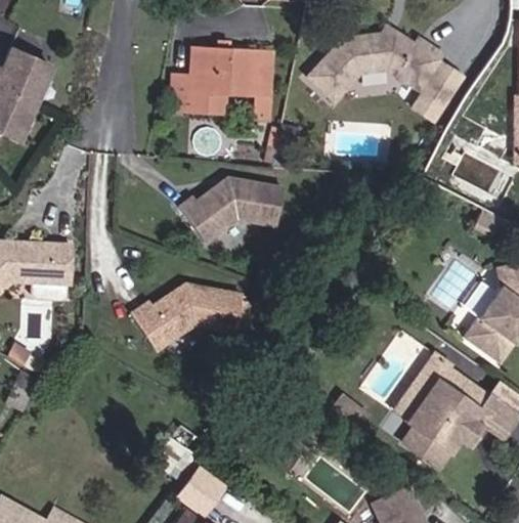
[(389,38),(392,32),(386,26),(380,32),(380,37),(389,38)]
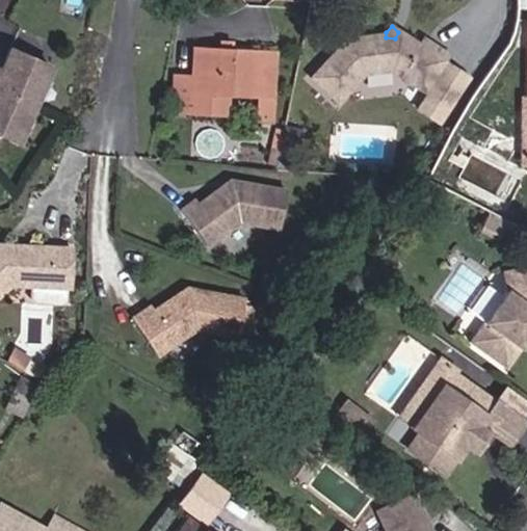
[(438,57),(442,51),(416,35),(413,41),(398,32),(395,38),(386,37),(386,32),(347,32),(311,71),(339,97),(366,69),(386,68),(421,89),(413,104),(436,117),(449,95),(424,80),(438,57)]
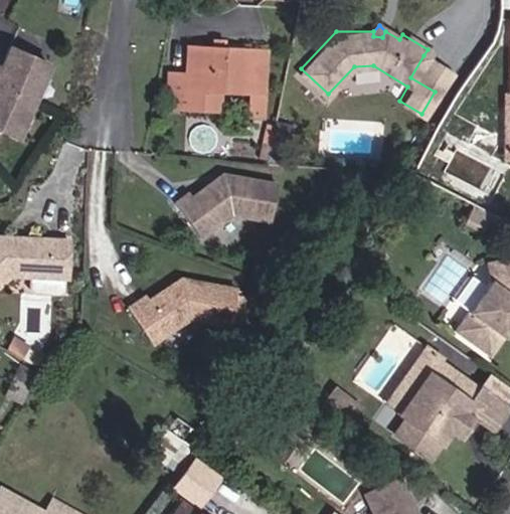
[(0,128),(23,139),(56,65),(17,47),(7,69),(0,66),(0,128)]
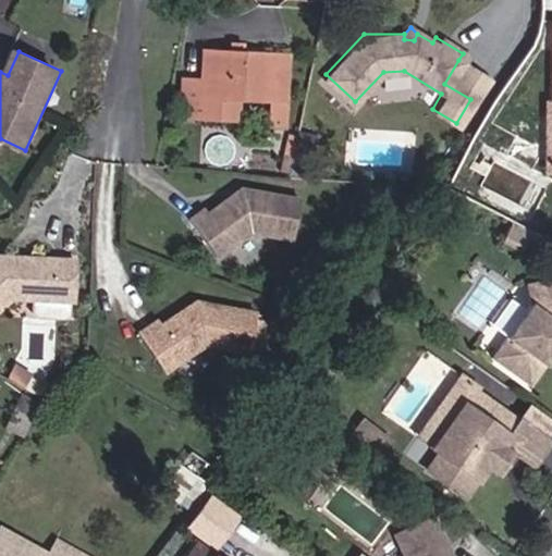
[(236,97),(273,100),(276,57),(241,54),(231,53),(203,51),(200,78),(182,77),(180,114),(234,118),(236,97)]
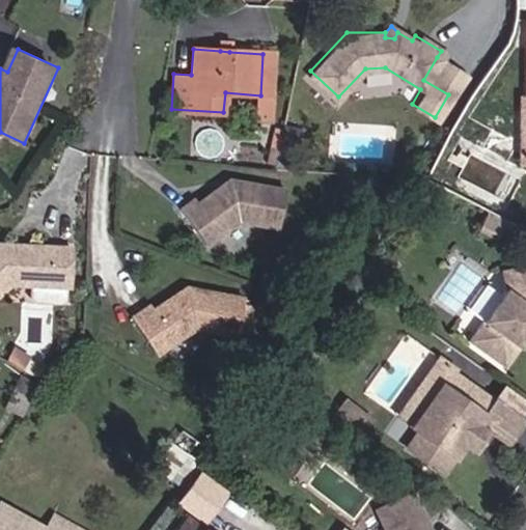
[(260,95),(274,96),(276,54),(263,54),(260,95)]
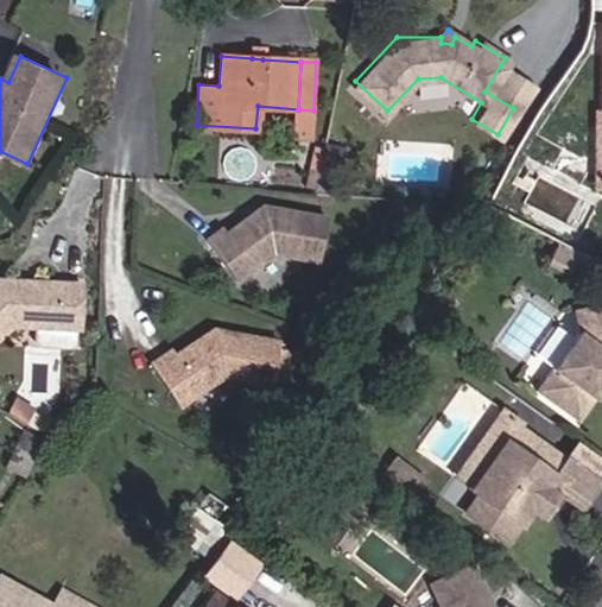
[(485,92),(513,108),(528,82),(500,65),(485,92)]
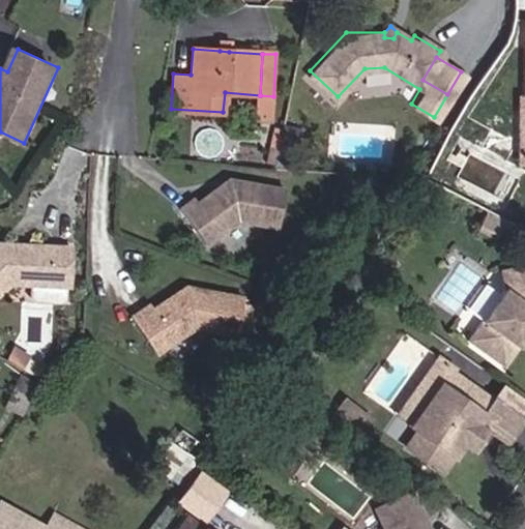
[(198,201),(194,196),(179,208),(208,246),(239,222),(282,230),(286,187),(229,178),(198,201)]
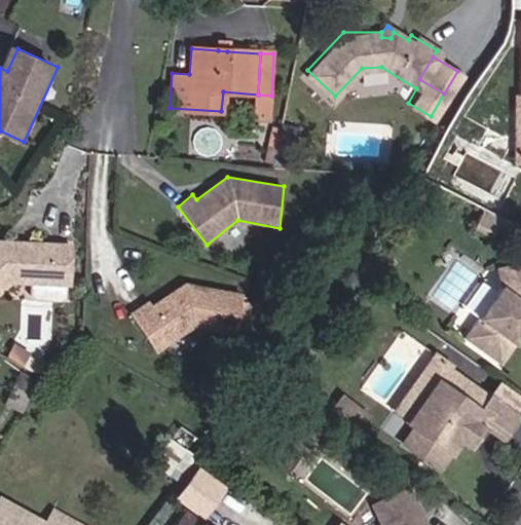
[(483,242),(490,229),(473,220),(466,233),(483,242)]
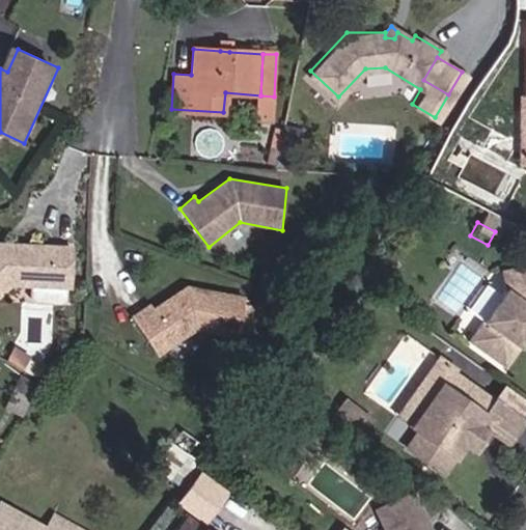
[(0,300),(14,287),(72,288),(73,247),(0,243),(0,300)]
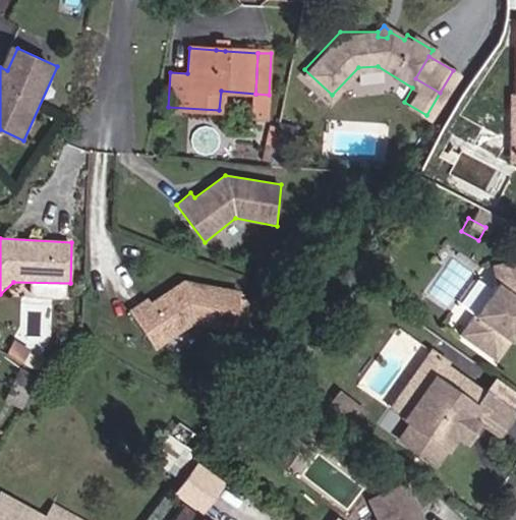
[(515,258),(492,263),(496,279),(458,331),(497,358),(515,331),(515,258)]
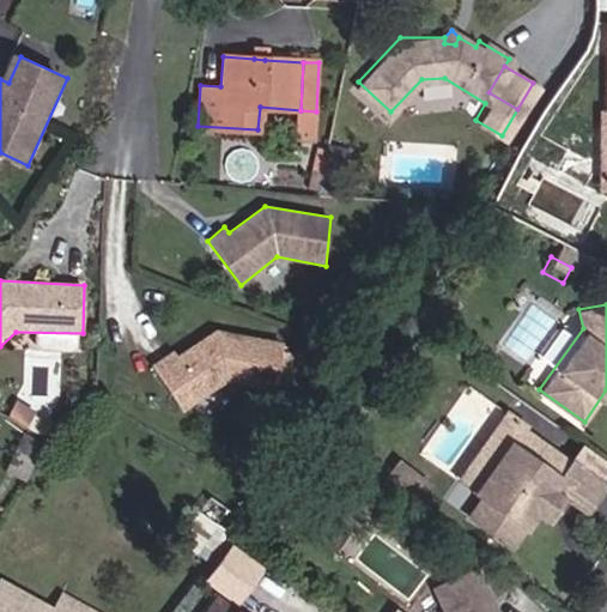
[(283,352),(283,340),(217,331),(180,356),(175,349),(150,364),(184,414),(225,385),(274,393),(275,386),(301,393),(309,357),(283,352)]
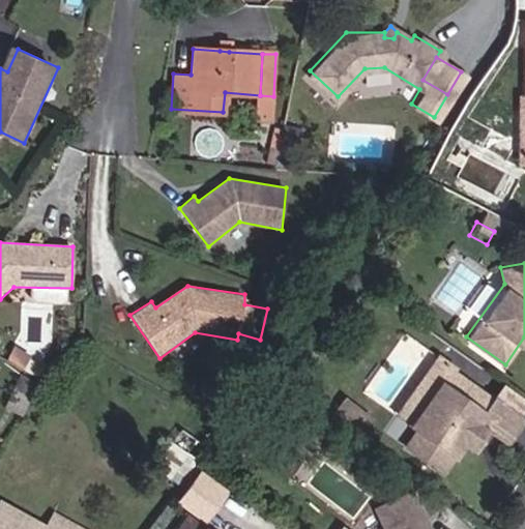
[(507,437),(524,412),(524,410),(496,390),(494,393),(453,364),(456,361),(441,351),(398,413),(416,425),(405,440),(441,466),(463,435),(476,415),(487,421),(507,437)]
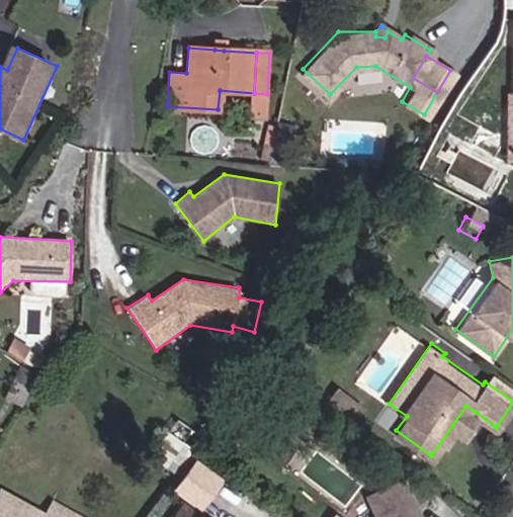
[(465,406),(452,425),(461,431),(476,412),(465,406)]
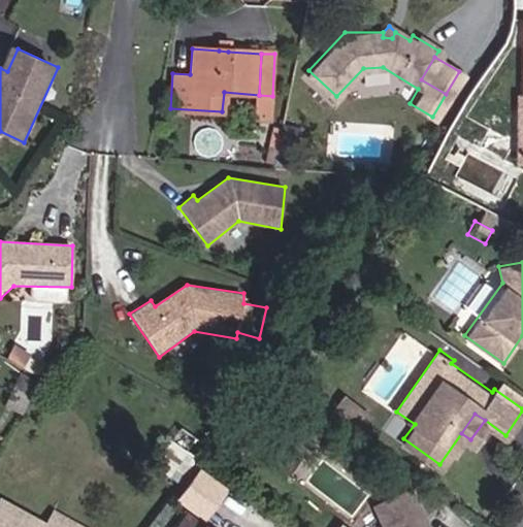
[(431,526),(413,488),(370,504),(385,526),(384,526),(431,526)]
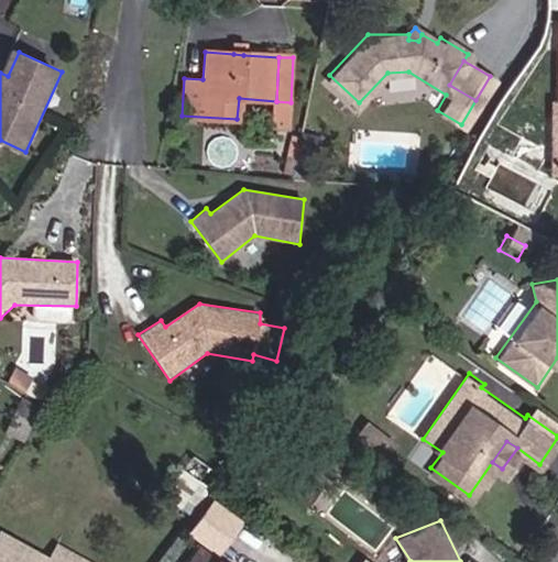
[(80,536),(64,561),(93,561),(101,549),(80,536)]
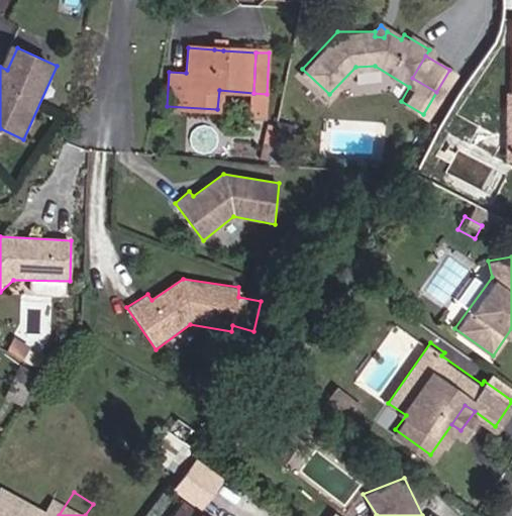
[(38,515),(0,493),(0,515),(38,515)]
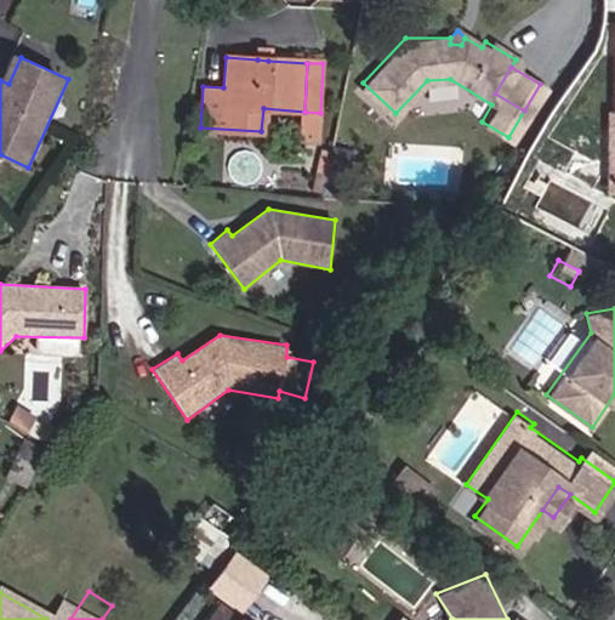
[(234,619),(220,608),(210,619),(234,619)]
